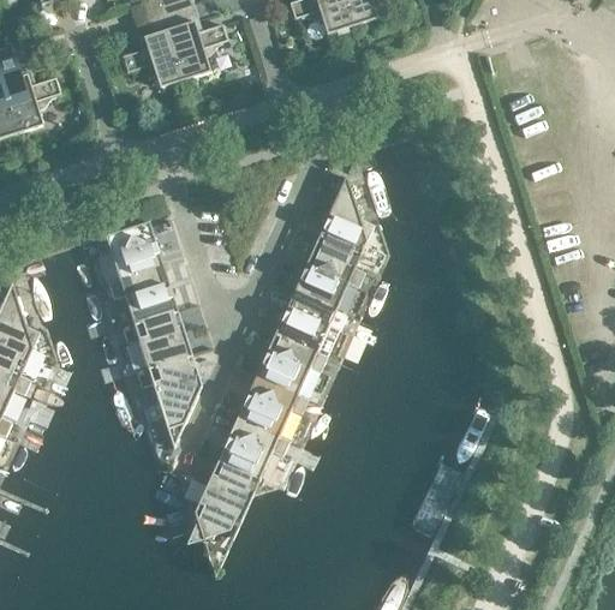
[(160,87),(185,79),(160,0),(148,0),(129,6),(139,39),(144,37),(147,47),(121,55),(127,71),(133,70),(133,71),(138,70),(142,70),(145,72),(150,73),(155,71),(160,87)]
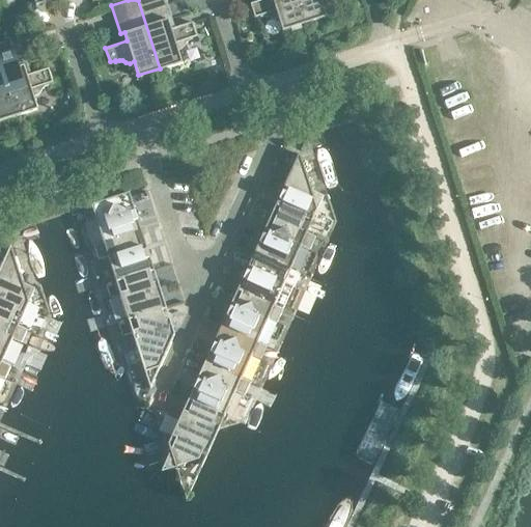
[(138,0),(160,68),(182,61),(177,48),(180,47),(184,44),(186,40),(188,38),(192,37),(191,35),(196,34),(192,20),(170,27),(168,19),(171,18),(165,0),(138,0)]
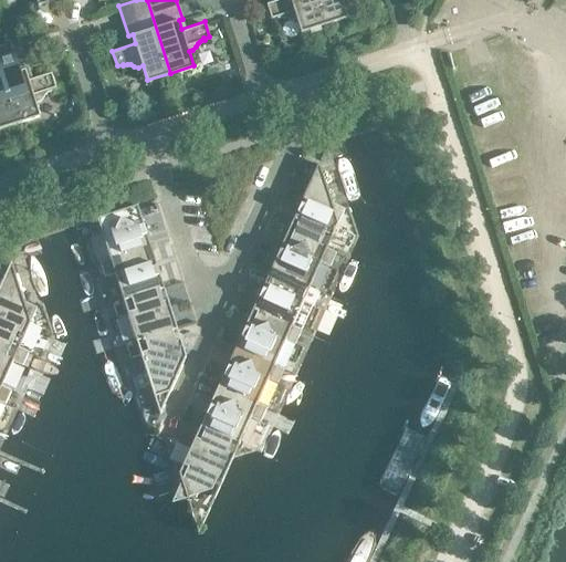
[(324,23),(315,0),(270,0),(266,1),(271,17),(276,14),(276,16),(281,14),(284,16),(287,18),(292,18),(295,17),(301,31),(324,23)]
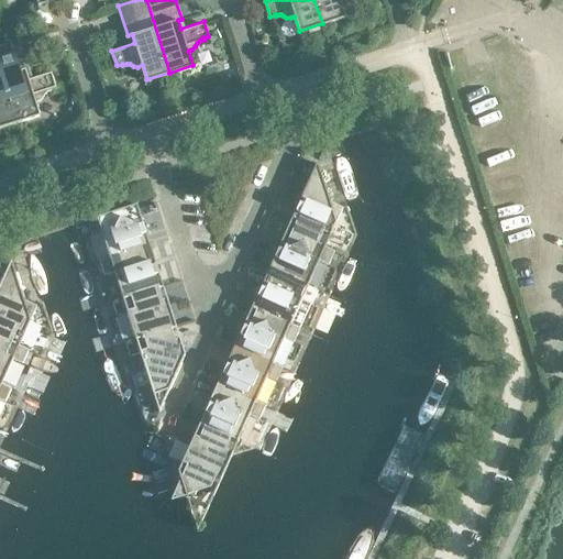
[(313,0),(322,23),(345,15),(341,1),(344,0),(313,0)]
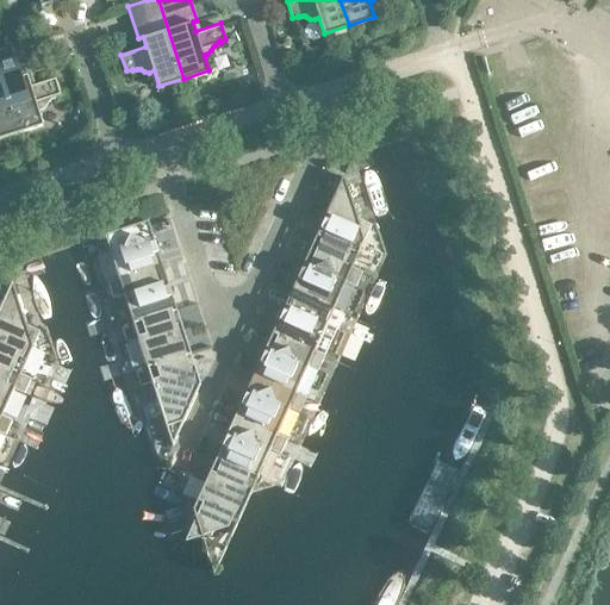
[(20,41),(0,47),(0,76),(18,131),(43,123),(38,107),(42,106),(45,104),(48,99),(50,97),(54,95),(54,94),(60,92),(55,76),(30,83),(27,74),(31,73),(20,41)]
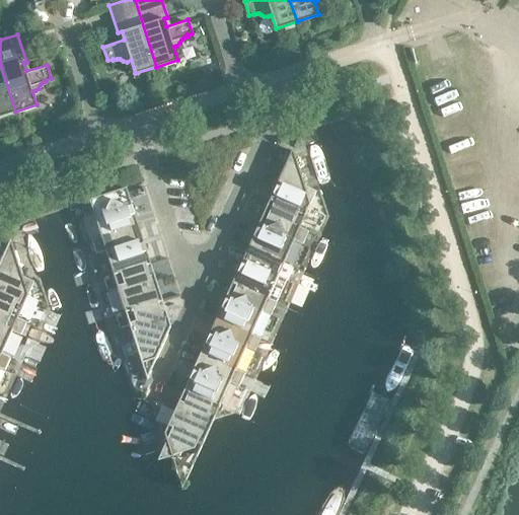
[(0,65),(0,116),(15,112),(0,65)]
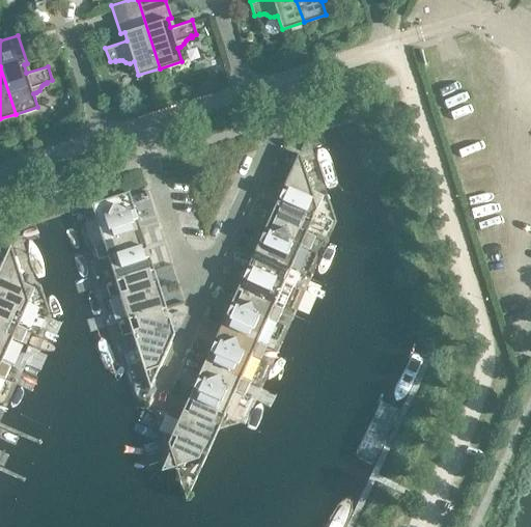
[(169,72),(162,75),(166,87),(173,85),(169,72)]
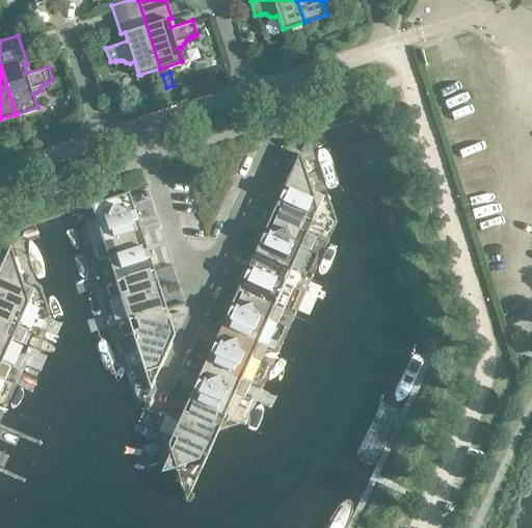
[(280,207),(274,217),(307,232),(307,231),(317,208),(317,207),(323,193),(311,188),(299,152),(298,152),(274,205),(280,207)]
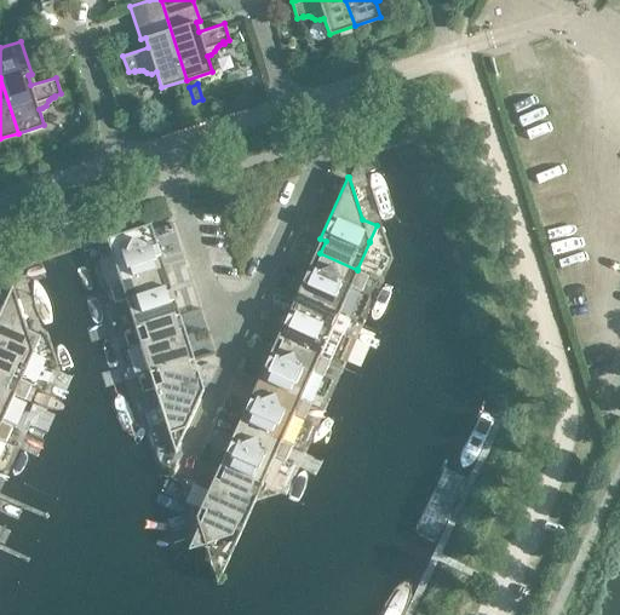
[(149,239),(145,225),(144,224),(95,240),(99,257),(110,253),(120,281),(120,282),(159,269),(159,270),(165,269),(154,236),(149,239)]
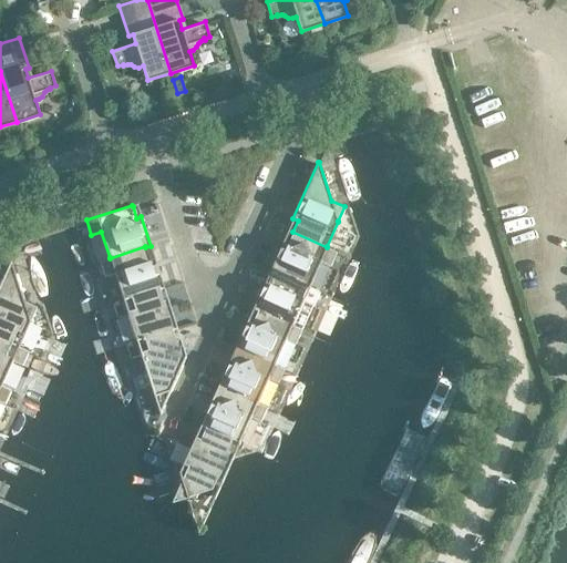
[(337,251),(327,246),(327,247),(292,232),(287,244),(282,242),(270,269),(275,272),(275,270),(309,286),(309,285),(320,260),(330,265),(337,251)]
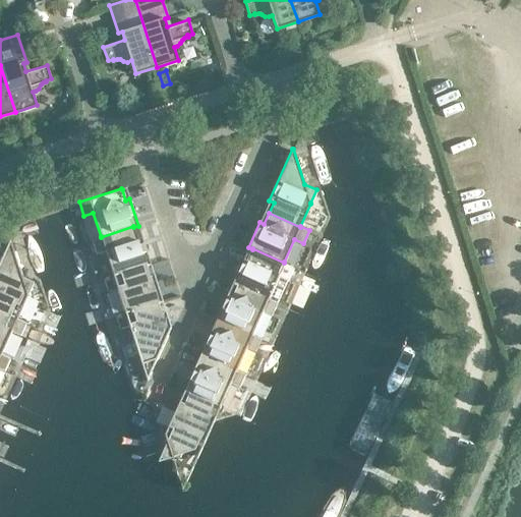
[(137,237),(133,227),(133,226),(101,237),(101,236),(92,239),(96,252),(105,249),(113,274),(146,264),(146,265),(151,263),(141,236),(137,237)]
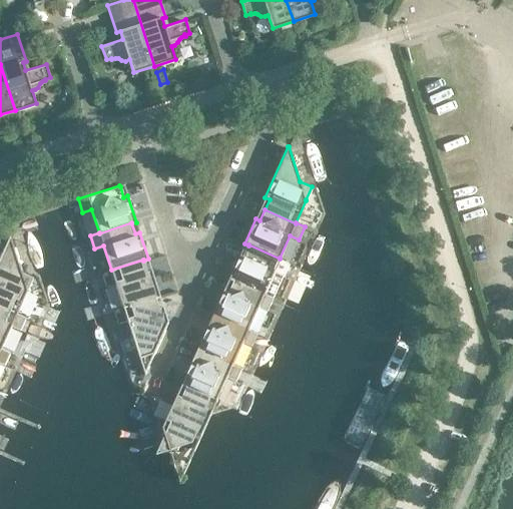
[(0,305),(17,313),(27,291),(27,290),(33,277),(21,271),(10,235),(9,235),(0,256),(0,305)]
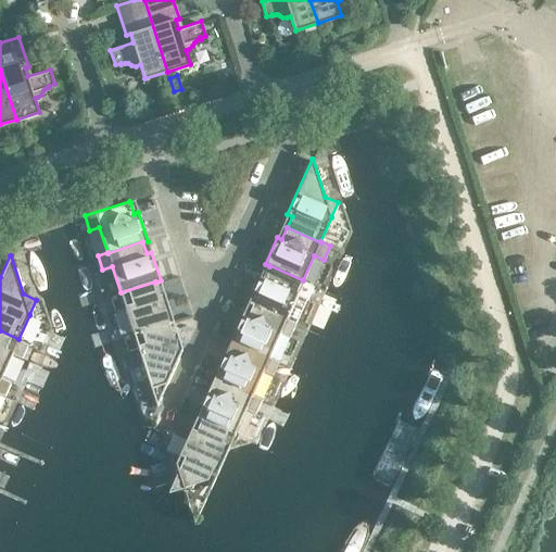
[(313,284),(303,279),(303,280),(269,265),(269,266),(265,277),(260,275),(248,302),(252,304),(253,303),(286,318),(287,317),(298,293),(306,298),(313,284)]
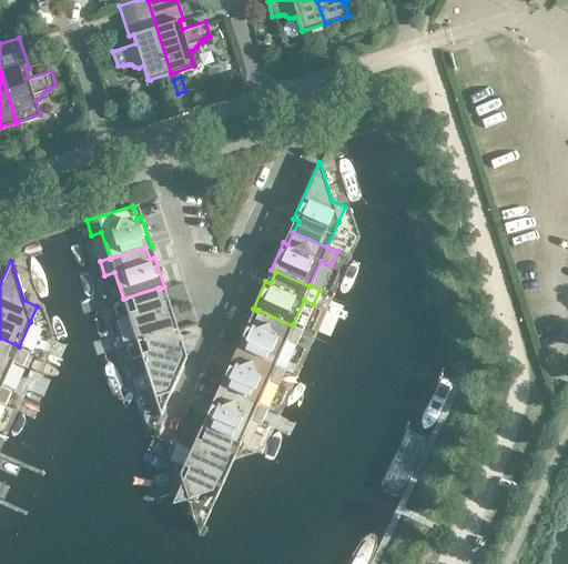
[(172,328),(172,329),(176,328),(168,298),(162,300),(159,289),(159,288),(123,299),(112,302),(118,316),(128,313),(135,339),(137,340),(172,328)]
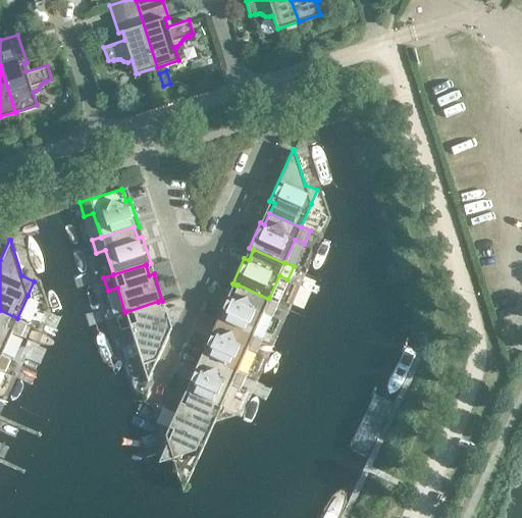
[(272,315),(277,302),(269,298),(268,299),(238,285),(237,286),(232,296),(227,294),(216,319),(221,321),(221,320),(253,334),(253,333),(263,311),(272,315)]
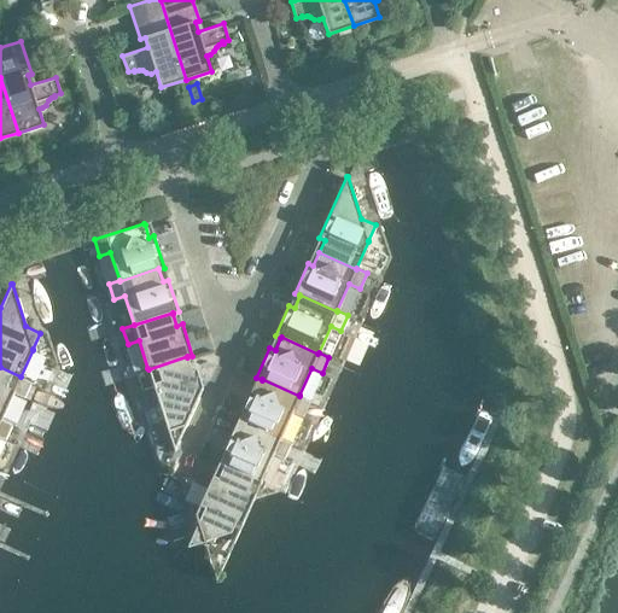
[(191,369),(187,357),(187,356),(149,369),(147,368),(136,372),(141,389),(153,385),(168,431),(185,426),(203,386),(197,368),(191,369)]
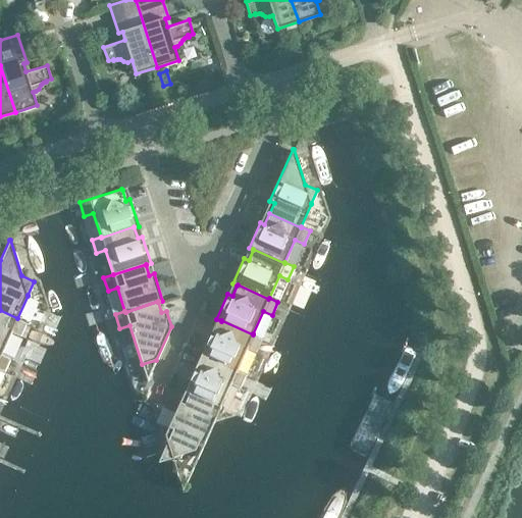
[(0,353),(1,354),(11,331),(20,334),(27,322),(17,318),(0,310),(0,353)]
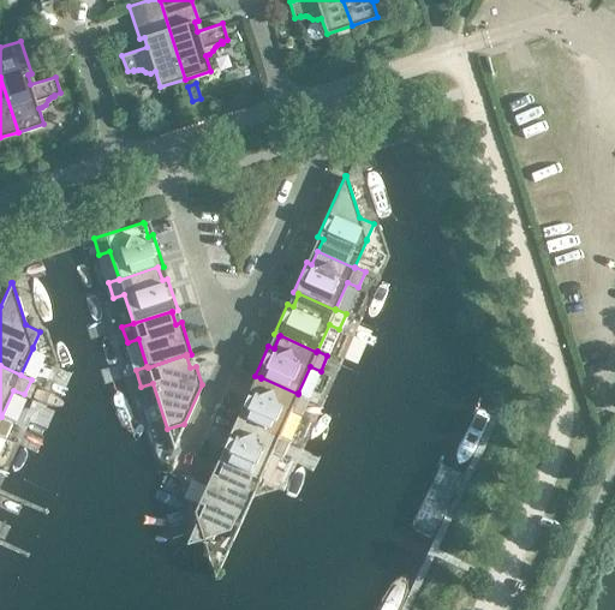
[(237,418),(242,420),(242,419),(279,436),(291,408),(302,413),(309,398),(298,393),(298,394),(261,377),(261,378),(255,390),(250,388),(237,418)]
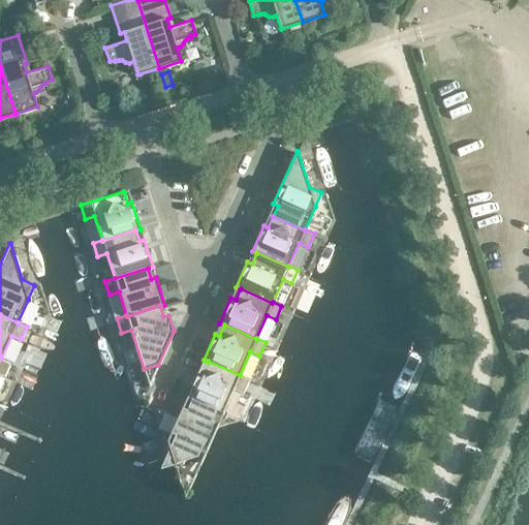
[(0,373),(4,375),(10,363),(1,359),(0,358),(0,373)]
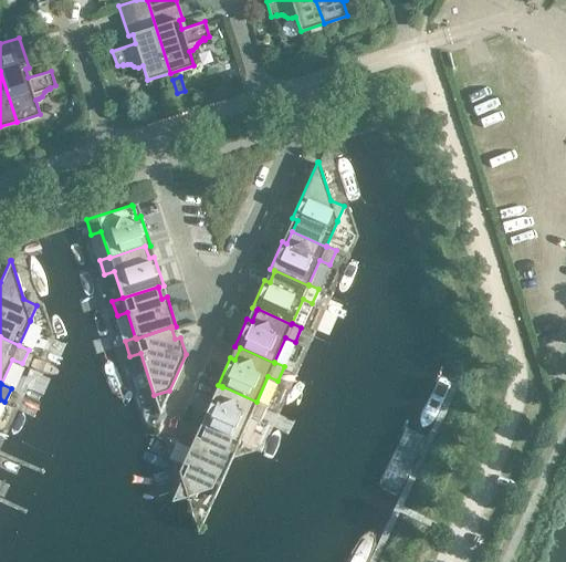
[(212,396),(200,424),(205,426),(205,425),(239,440),(250,415),(260,419),(266,405),(257,402),(222,386),(222,387),(218,398),(212,396)]
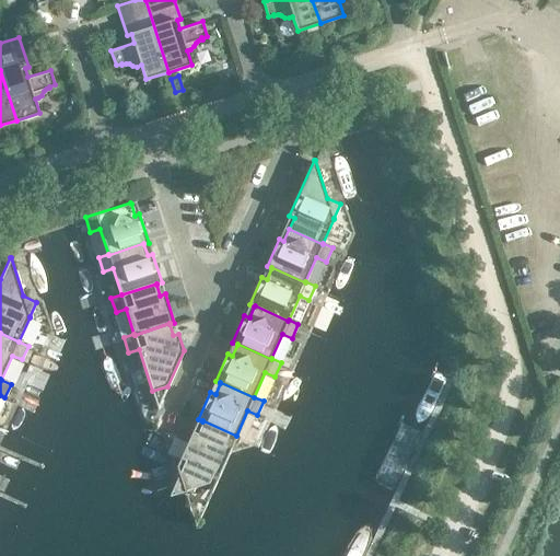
[(185,460),(178,476),(170,495),(170,496),(209,483),(213,473),(218,475),(219,475),(236,436),(202,420),(202,421),(198,432),(193,430),(190,437),(181,458),(185,460)]
